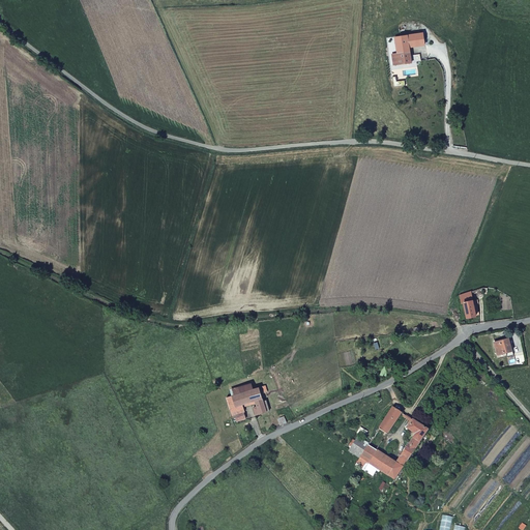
[(393,55),(395,65),(414,63),(413,52),(412,52),(411,46),(427,43),(425,33),(398,37),(400,54),(393,55)]
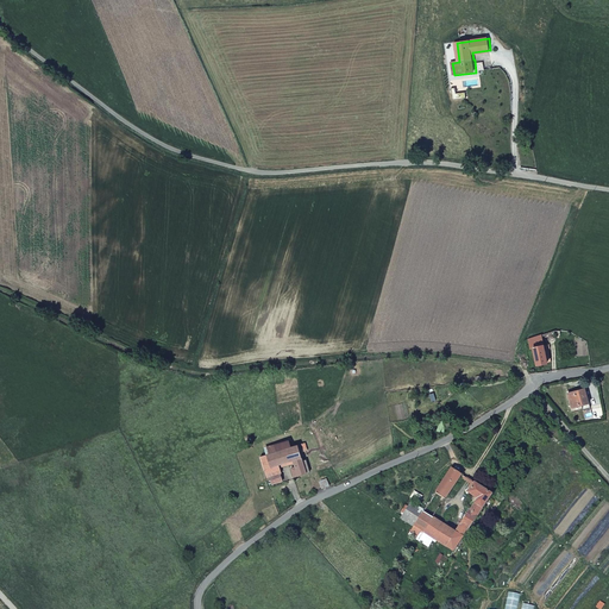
[(539,336),(542,345),(556,341),(554,336),(553,330),(539,336)]
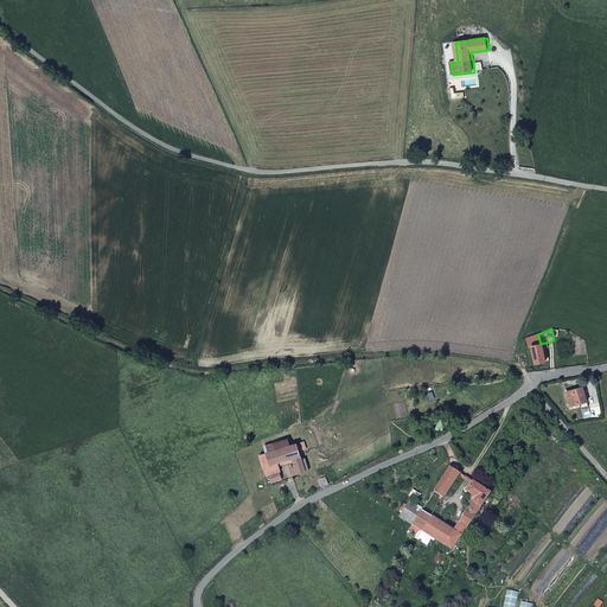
[(537,334),(525,338),(528,347),(529,347),(535,365),(545,362),(541,344),(537,334)]
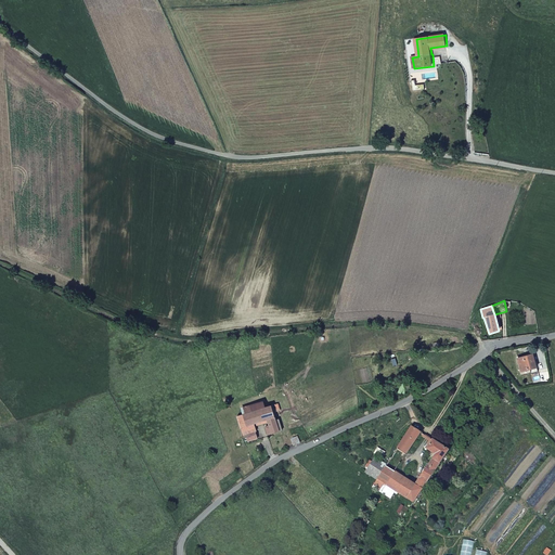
[(518,358),(523,372),(534,369),(530,355),(518,358)]
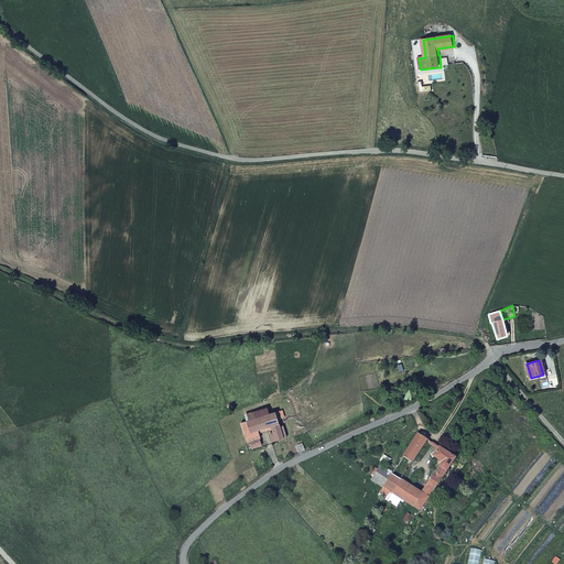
[(275,412),(241,423),(248,443),(261,438),(260,433),(258,430),(271,425),(272,429),(277,440),(286,436),(285,431),(283,424),(281,426),(278,419),(275,412)]
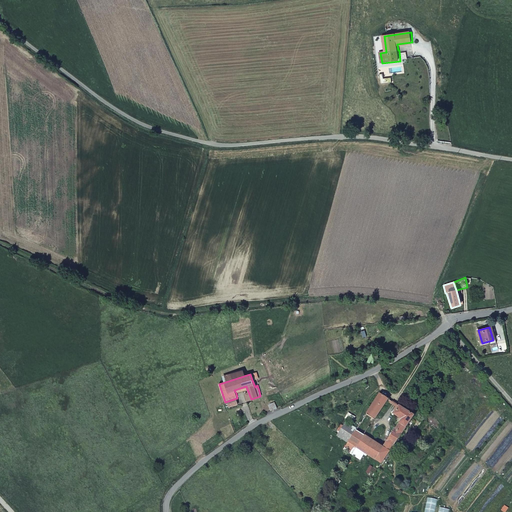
[(379,396),(369,411),(355,432),(348,443),(343,450),(351,455),(351,456),(356,449),(381,465),(389,454),(380,448),(377,446),(364,438),(386,403),(387,402),(379,396)]
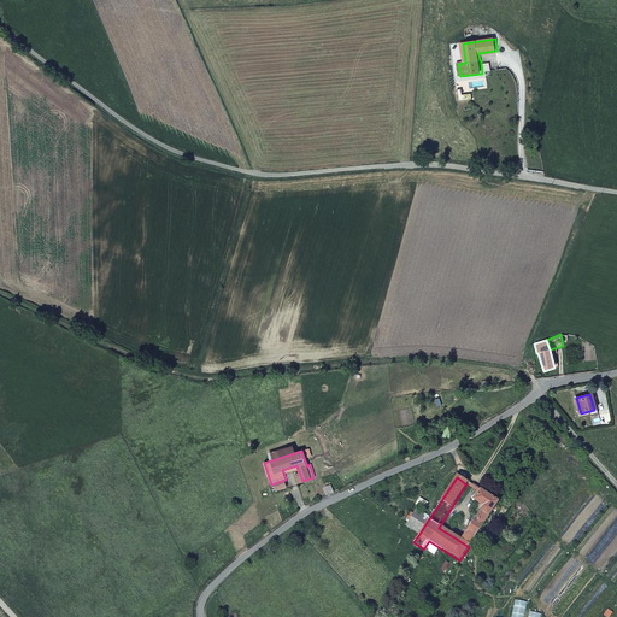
[(323,487),(327,494),(335,491),(331,482),(323,487)]
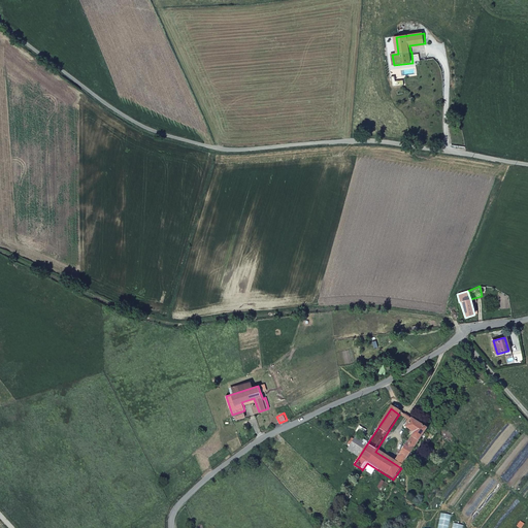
[(392,462),(401,468),(425,431),(410,421),(405,428),(413,432),(406,440),(394,459),(392,462)]
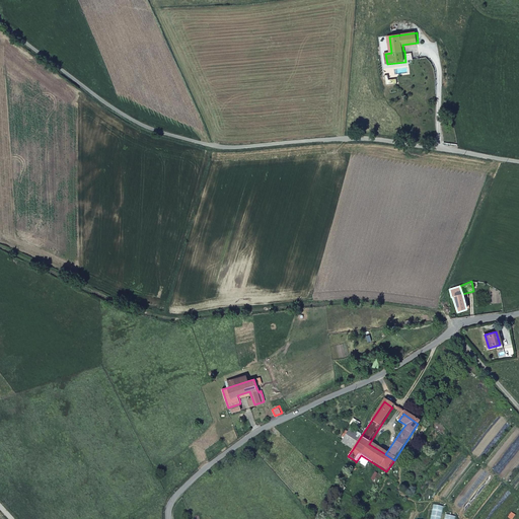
[(350,431),(343,442),(353,449),(360,438),(350,431)]
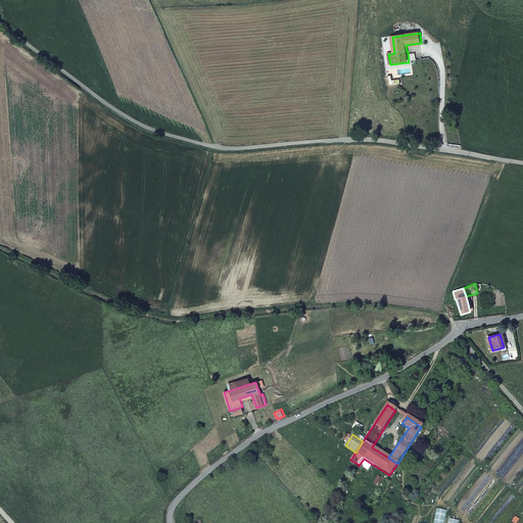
All buildings are outlined.
